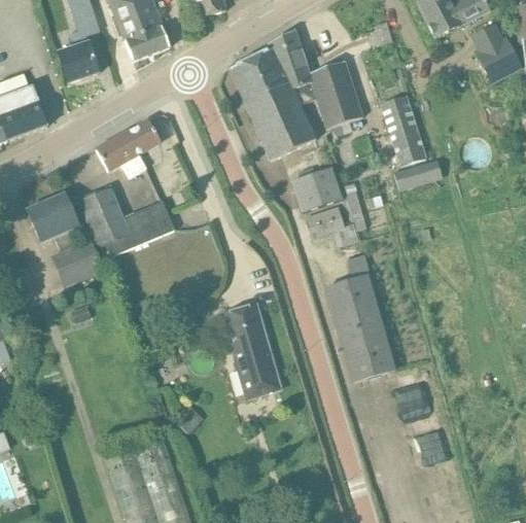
[(71,33),(75,45),(58,51),(68,81),(99,71),(90,41),(88,41),(85,35),(100,31),(89,0),(68,0),(78,30),(71,33)]
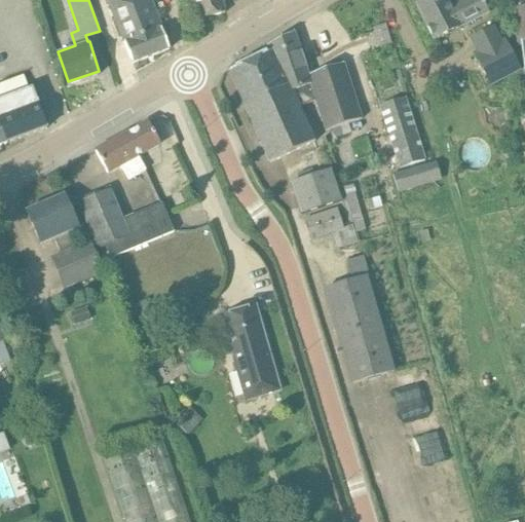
[(170,45),(152,0),(109,0),(133,60),(170,45)]
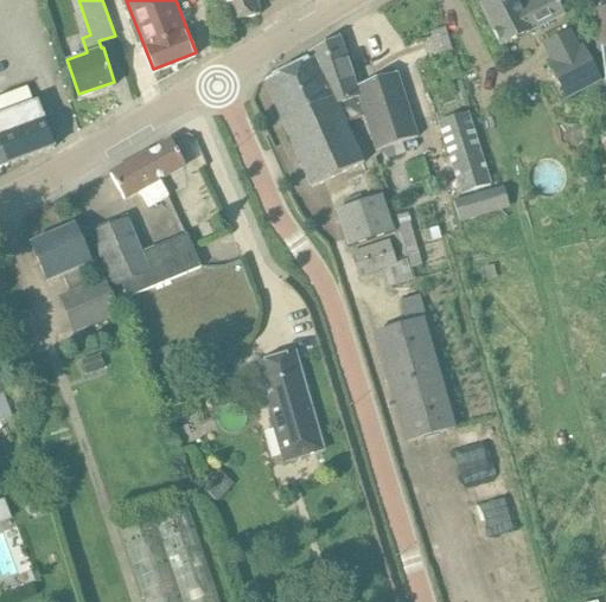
[(227,0),(231,18),(237,15),(253,13),(260,11),(257,0),(227,0)]
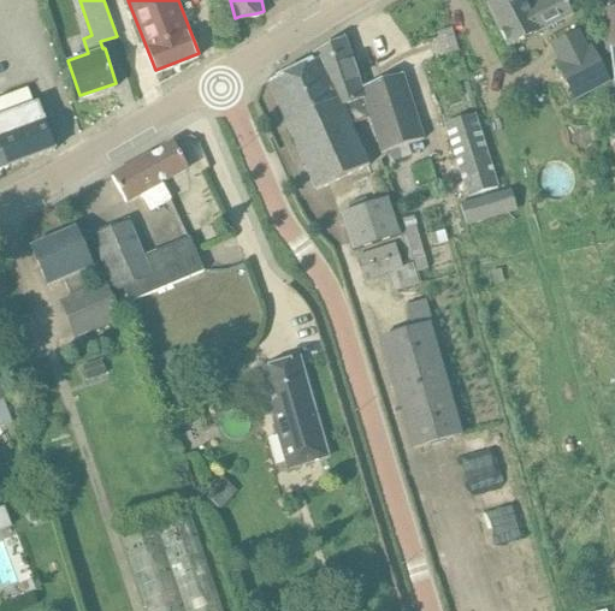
[(488,0),(509,42),(573,10),(567,0),(533,0),(528,3),(527,0),(488,0)]
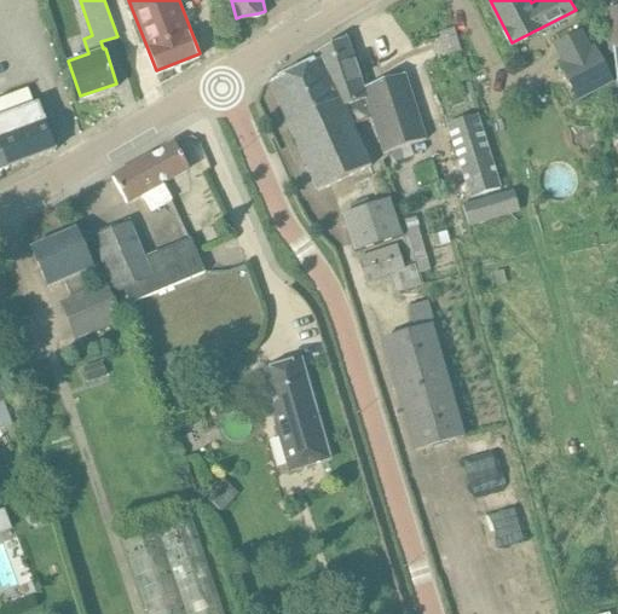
[(582,27),(554,41),(562,58),(559,61),(577,98),(613,80),(596,44),(591,46),(582,27)]
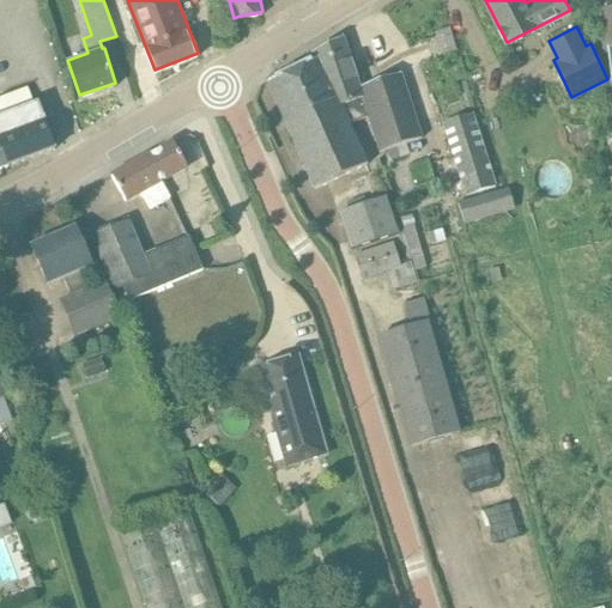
[(368,114),(379,149),(423,134),(401,70),(361,83),(344,34),(313,48),(315,55),(317,54),(349,121),(351,120),(368,114)]
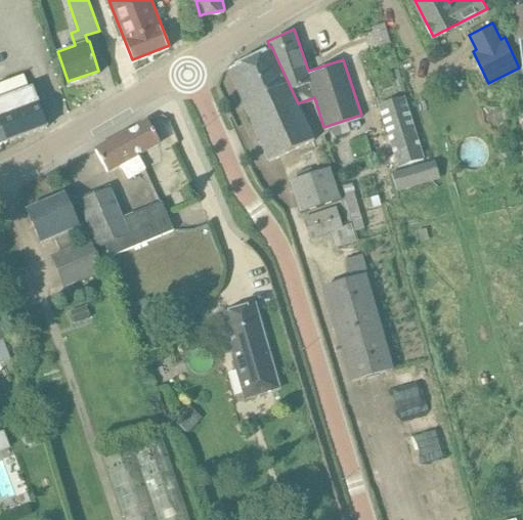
[(271,46),(269,47),(228,67),(269,158),(315,136),(300,102),(298,103),(271,46)]
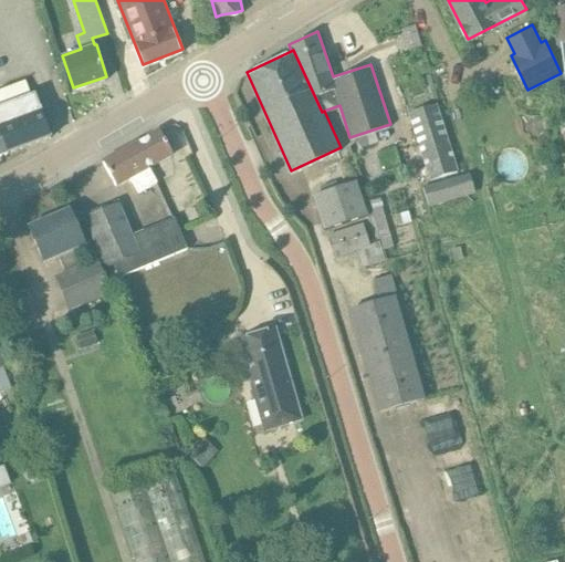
[(471,60),(482,77),(493,71),(482,53),(471,60)]
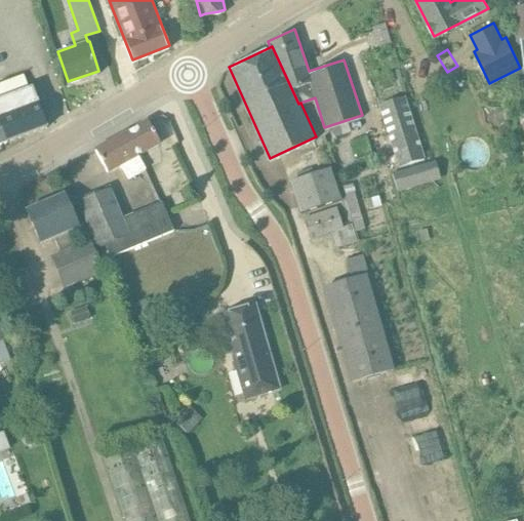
[(37,96),(32,84),(0,95),(0,127),(4,139),(47,123),(37,96)]
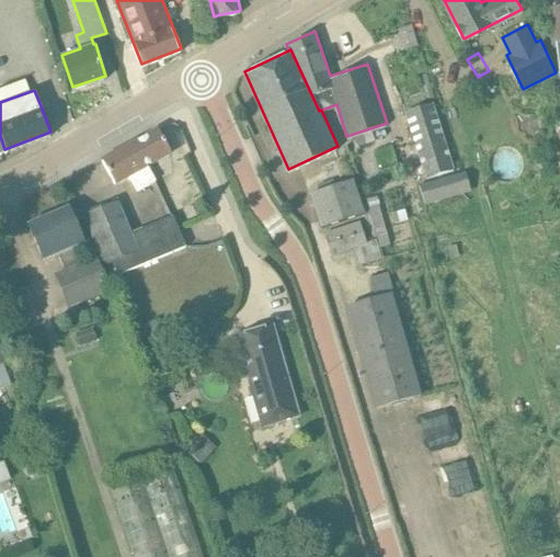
[(433,100),(406,109),(426,175),(454,167),(433,100)]
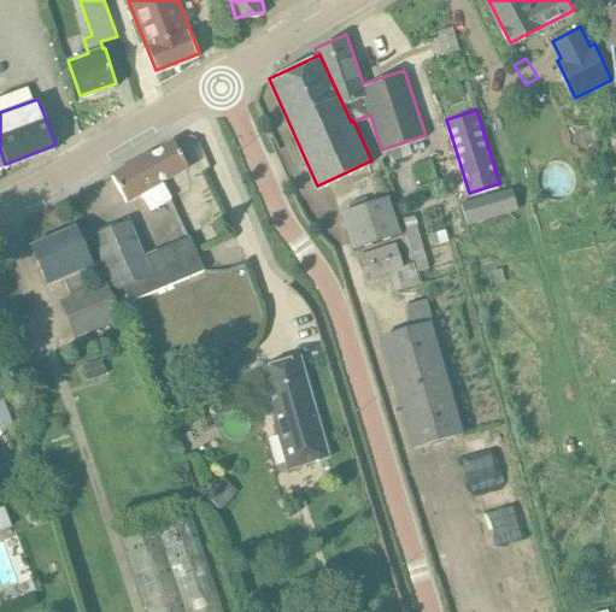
[(171,195),(162,178),(188,164),(175,139),(112,174),(127,198),(142,189),(152,206),(171,195)]
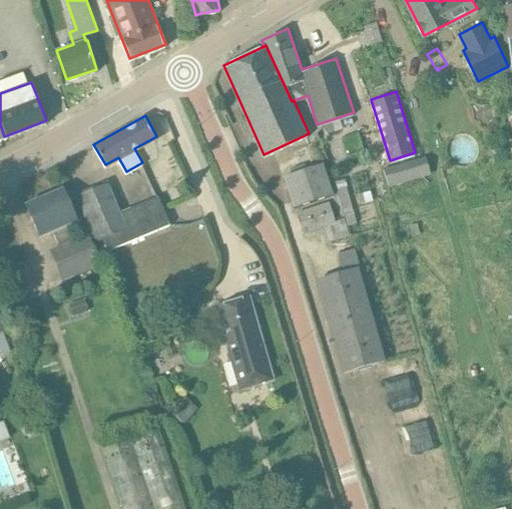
[(418,157),(384,166),(389,184),(422,174),(418,157)]
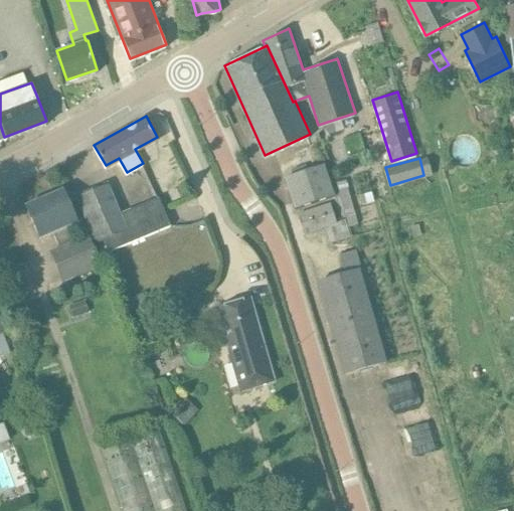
[(325,163),(285,176),(296,207),(335,194),(325,163)]
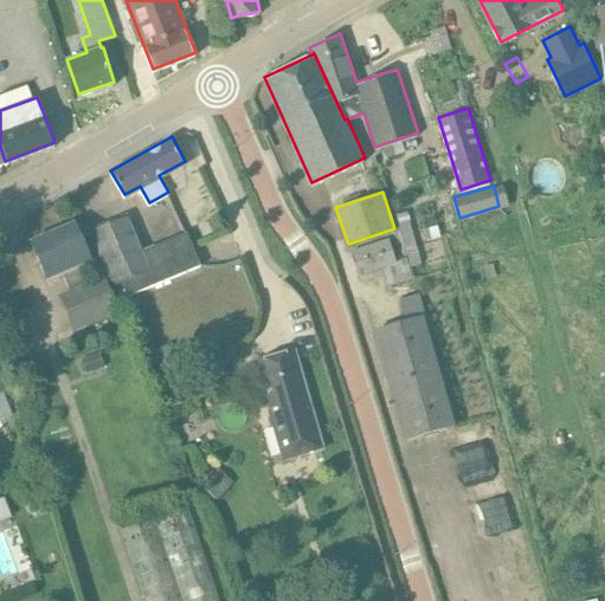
[(407,208),(397,211),(411,263),(422,259),(407,208)]
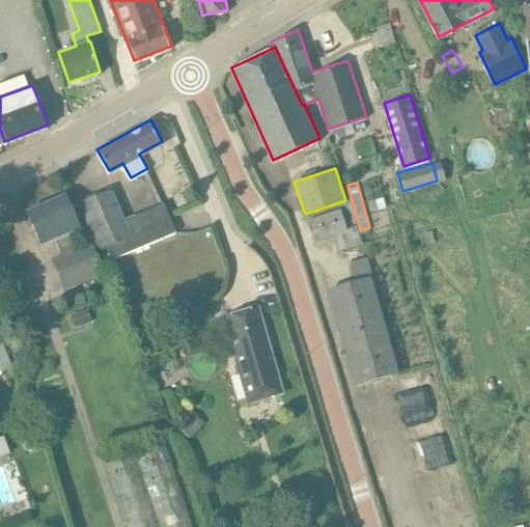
[(112,187),(79,201),(100,249),(103,247),(108,258),(176,230),(164,201),(126,217),(112,187)]
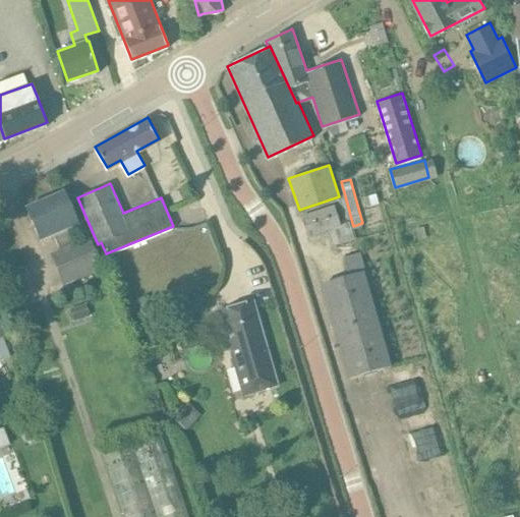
[(77,240),(71,226),(78,223),(63,189),(26,206),(41,239),(54,234),(60,247),(50,252),(63,284),(102,267),(89,235),(77,240)]
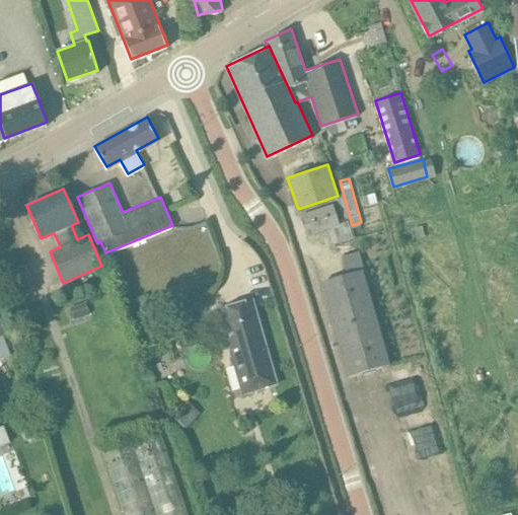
[(333,203),(299,212),(306,233),(328,227),(333,240),(353,234),(349,219),(339,222),(333,203)]
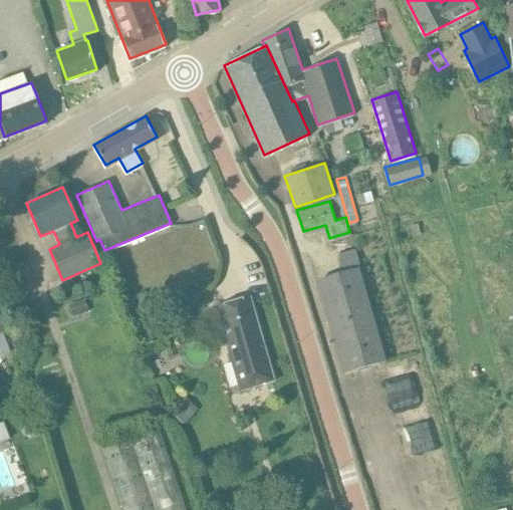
[(339,252),(344,270),(317,278),(344,371),(387,359),(354,247),(339,252)]
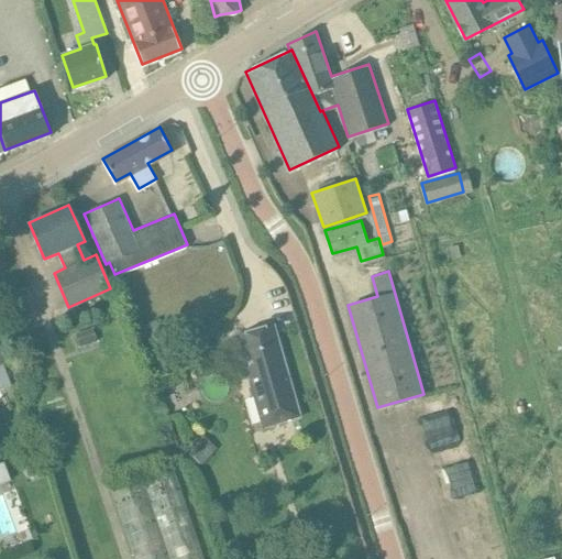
[(158,318),(138,327),(142,339),(163,330),(158,318)]
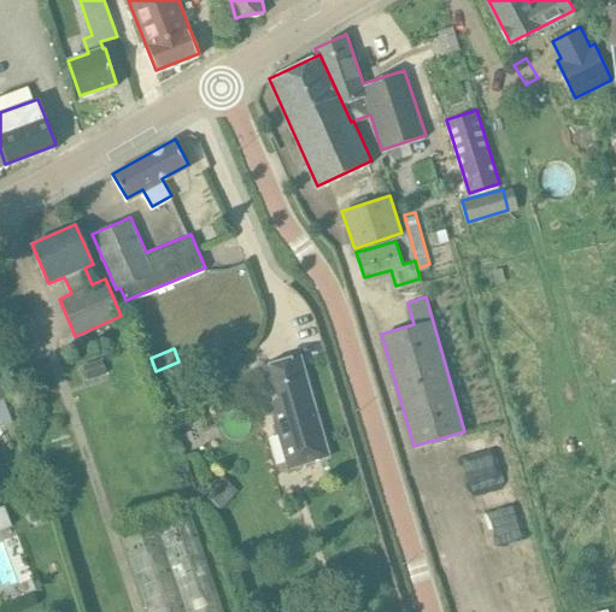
[(260,366),(291,468),(329,455),(300,355),(260,366)]
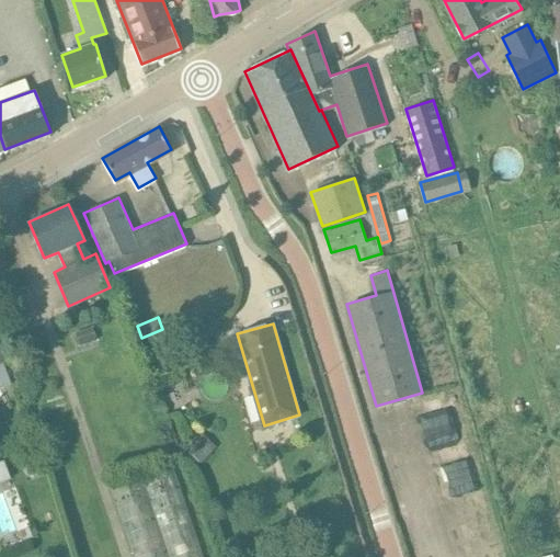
[(0,386),(12,382),(3,361),(7,360),(0,343),(0,386)]
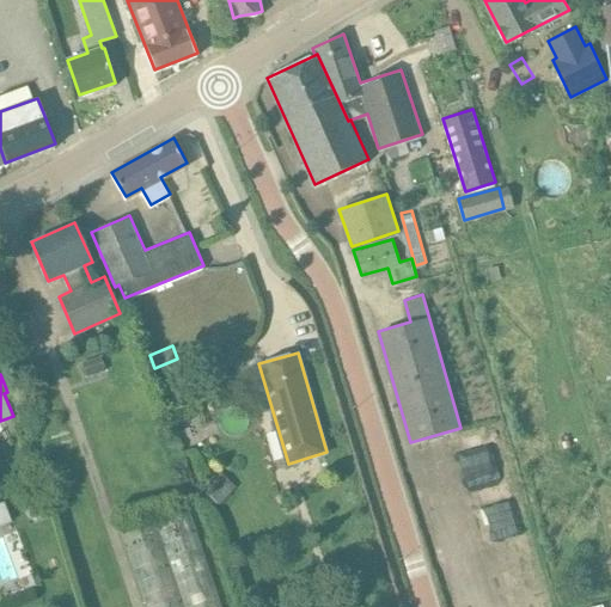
[(121,525),(148,606),(224,606),(188,502),(121,525)]
